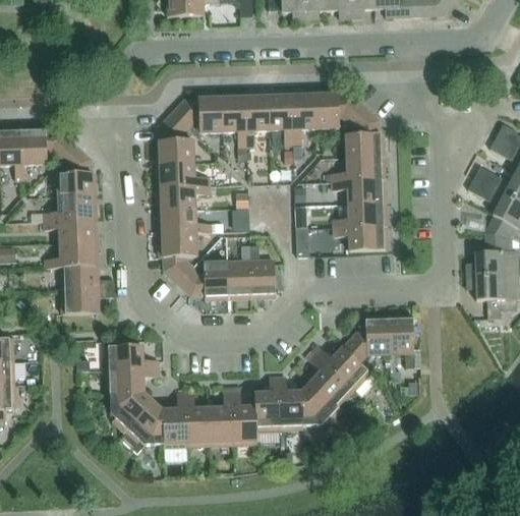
[(204,1),(219,1),(219,0),(166,0),(167,14),(204,13),(204,1)]
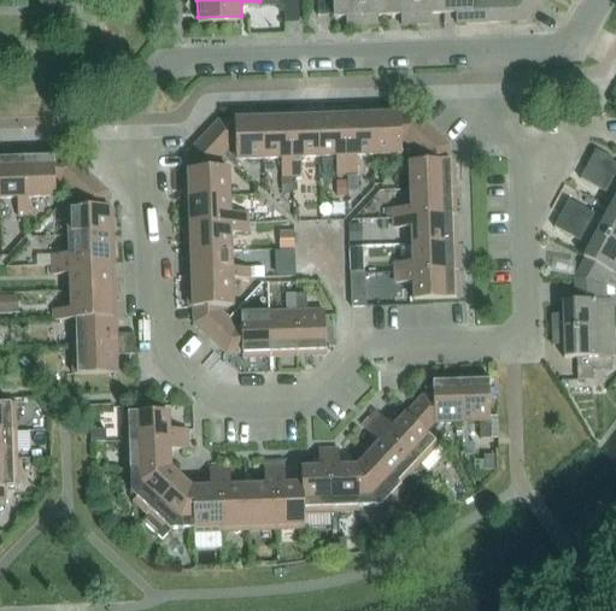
[(283,0),(285,18),(299,17),(298,0),(283,0)]
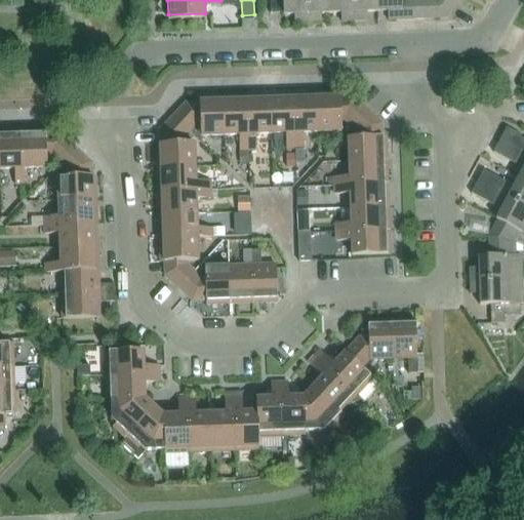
[(270,0),(271,9),(283,8),(283,10),(294,10),(294,18),(308,18),(307,0),(270,0)]
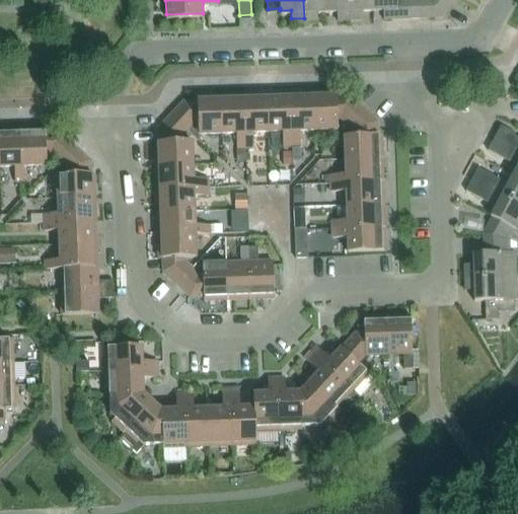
[(303,0),(304,18),(317,17),(316,9),(327,9),(326,0),(303,0)]
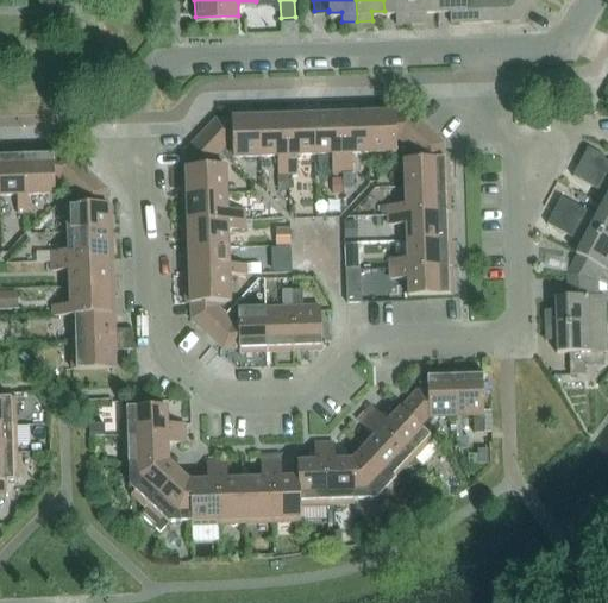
[(383,0),(384,11),(396,10),(396,20),(412,19),(409,0),(383,0)]
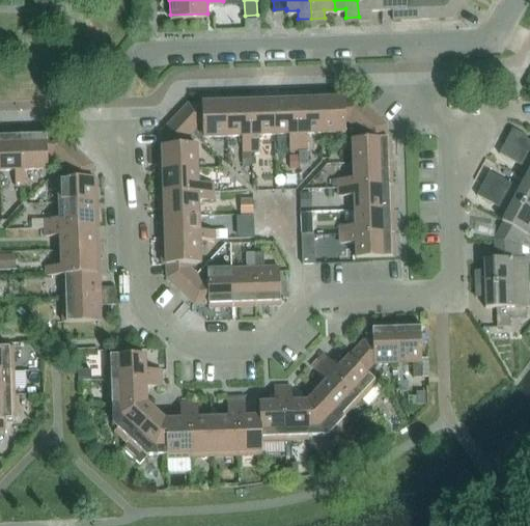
[(357,0),(359,17),(371,17),(371,7),(382,7),(381,0),(357,0)]
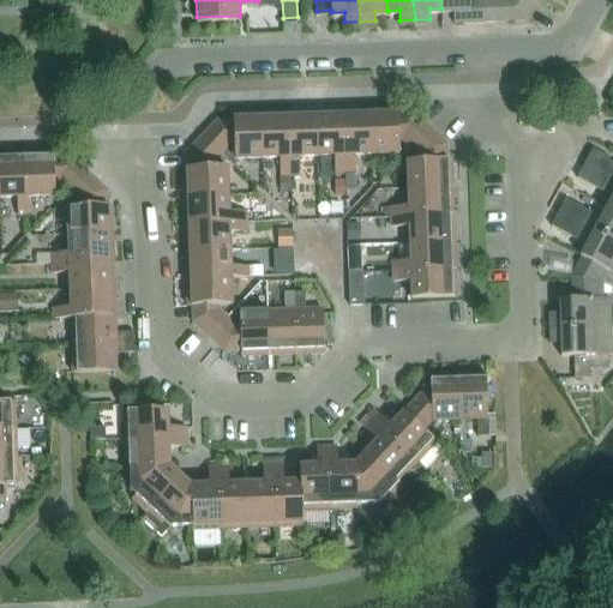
[(440,0),(442,8),(454,8),(455,18),(485,17),(484,0),(440,0)]
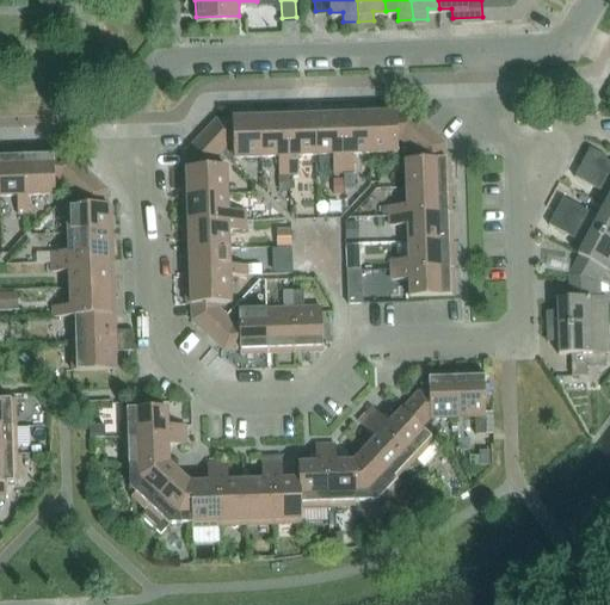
[(481,0),(482,17),(498,17),(497,0),(481,0)]
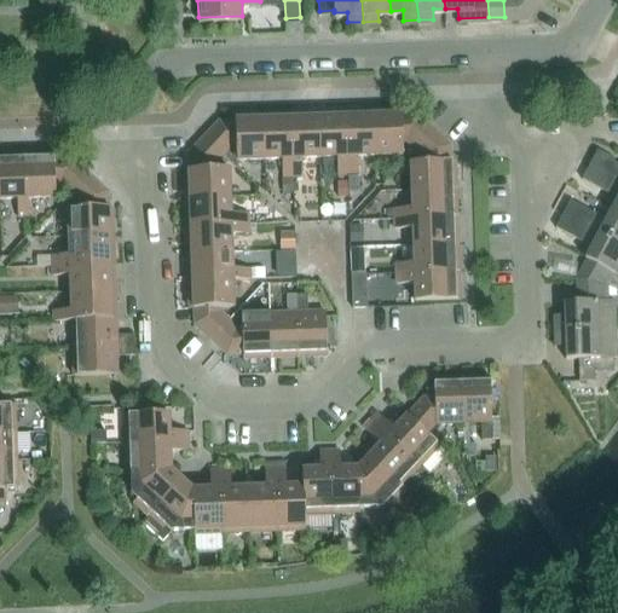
[(503,0),(504,17),(527,16),(535,0),(503,0)]
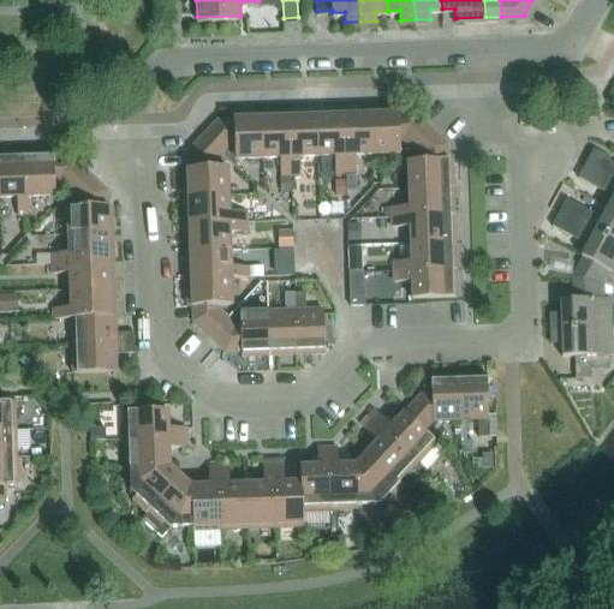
[(99,93),(111,93),(109,81),(97,81),(99,93)]
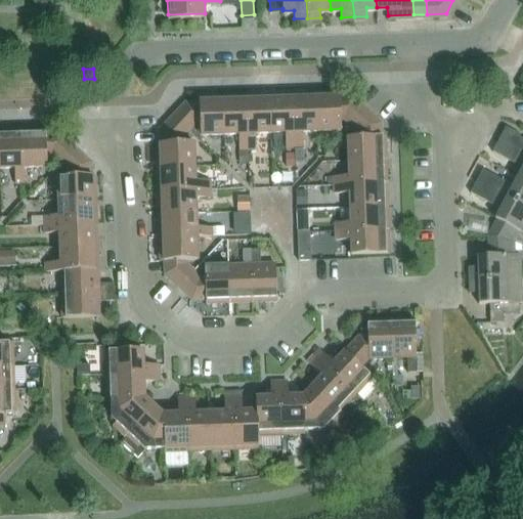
[(366,105),(359,99),(353,93),(340,93),(340,89),(316,90),(317,128),(341,127),(341,116),(345,116),(352,122),(366,105)]
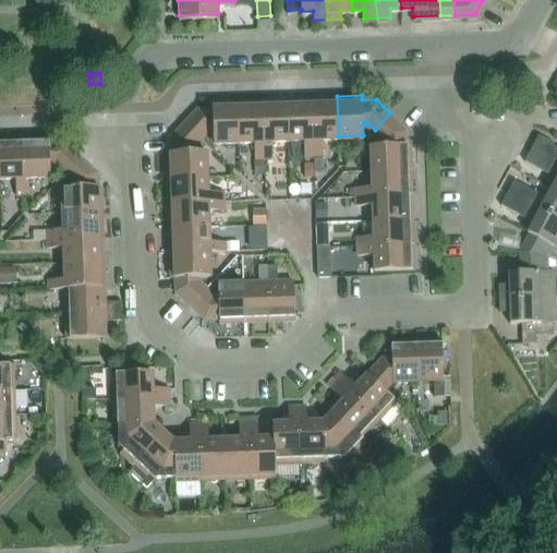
[(313,153),(323,153),(323,136),(338,136),(337,96),(312,97),(313,153)]
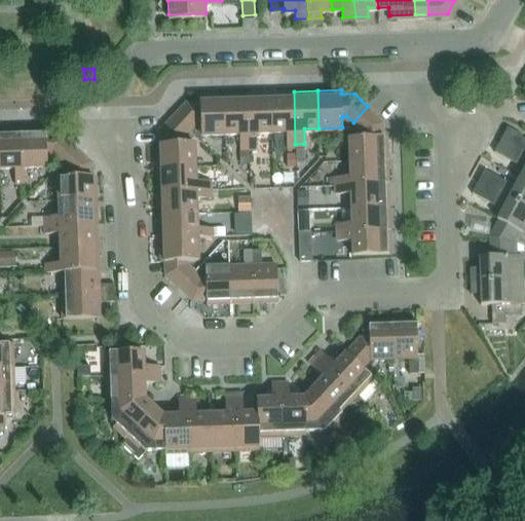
[(270,91),(247,92),(249,146),(258,146),(257,131),(271,129),(270,91)]
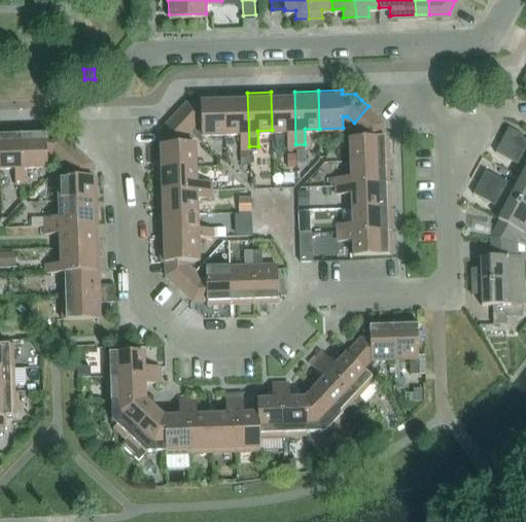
[(294,92),(271,92),(272,130),(287,130),(287,145),(295,144),(294,92)]
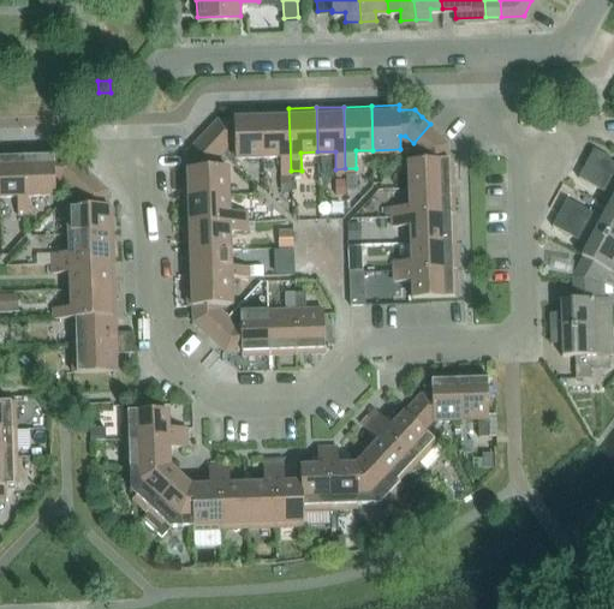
[(288,108),(262,109),(263,154),(280,153),(281,171),(291,171),(288,108)]
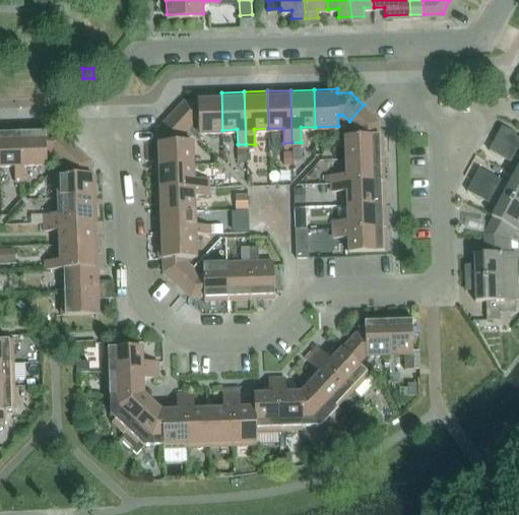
[(184,98),(172,112),(188,126),(194,120),(198,120),(199,131),(222,130),(221,92),(197,93),(197,98),(184,98)]
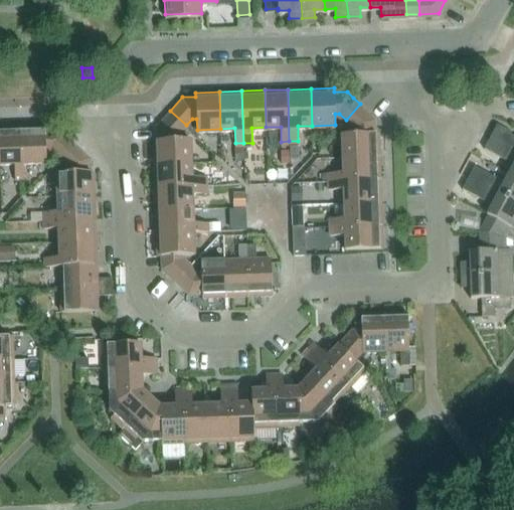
[(374,117),(368,111),(360,104),(346,120),(352,127),(352,131),(342,131),(342,154),(379,153),(378,130),(374,130),(374,117)]
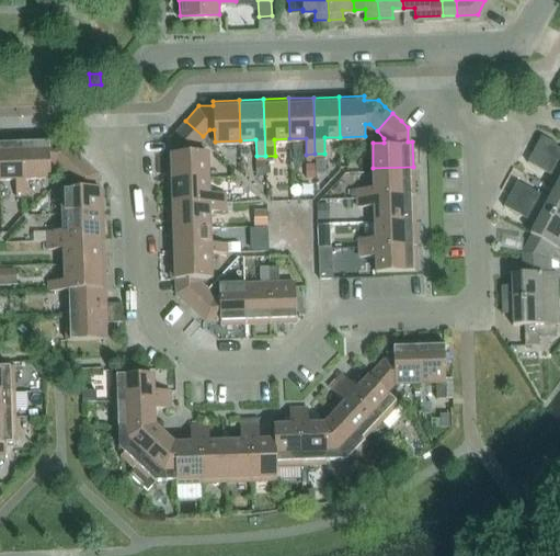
[(168,149),(169,174),(208,173),(208,148),(196,148),(196,144),(203,136),(185,121),(171,135),(172,149),(168,149)]
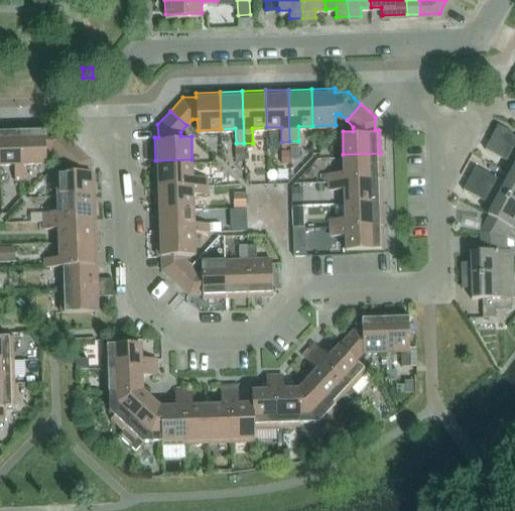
[(514,131),(497,123),(496,125),(491,134),(514,146),(514,131)]
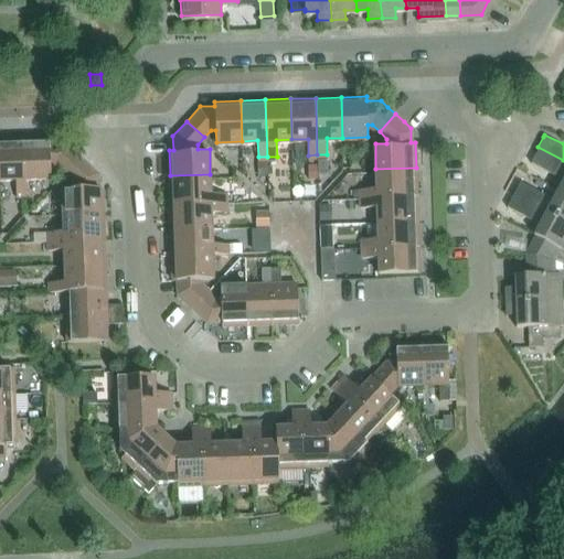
[(24,136),(0,137),(0,171),(0,178),(16,176),(17,193),(27,193),(25,176),(24,136)]
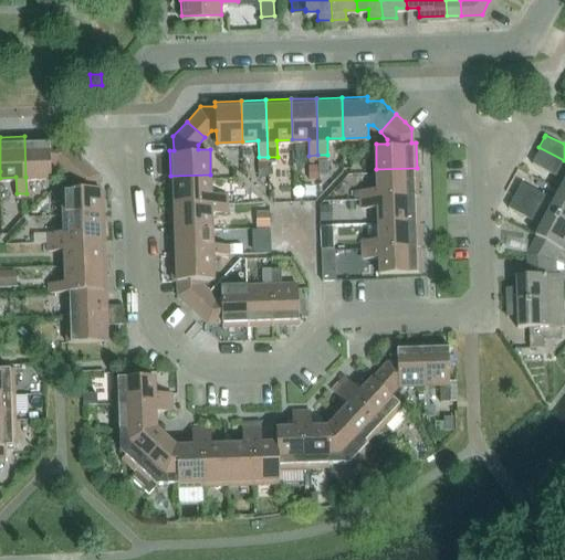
[(82,155),(73,148),(64,139),(50,139),(50,136),(24,136),(25,177),(51,176),(51,165),(55,164),(65,172),(82,155)]
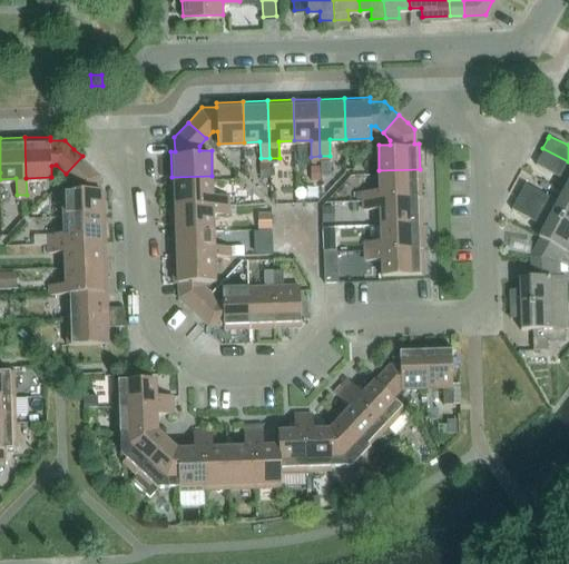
[(568,161),(542,148),(537,158),(536,160),(568,178),(563,188),(568,190),(568,161)]
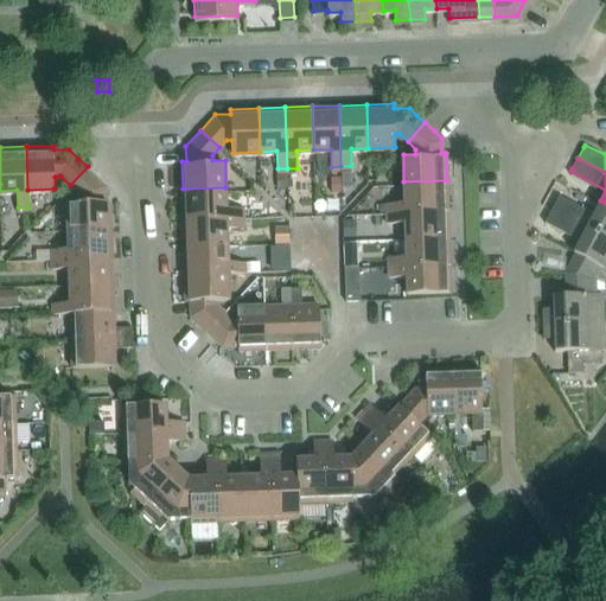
[(106,183),(96,174),(88,166),(70,185),(80,194),(80,199),(67,200),(68,228),(112,227),(110,198),(106,198),(106,183)]
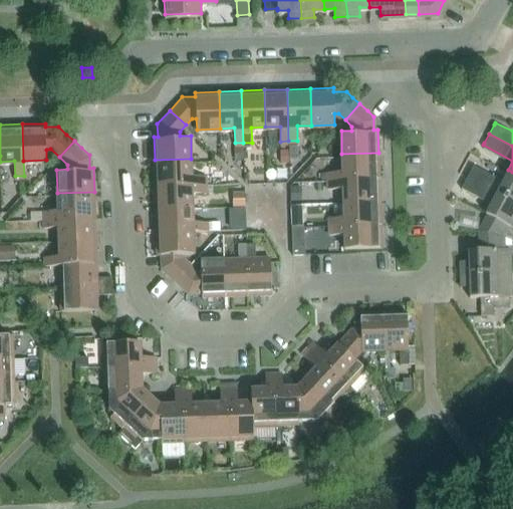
[(243,143),(235,143),(235,157),(244,157),(244,156),(244,155),(244,149),(243,148),(243,143)]
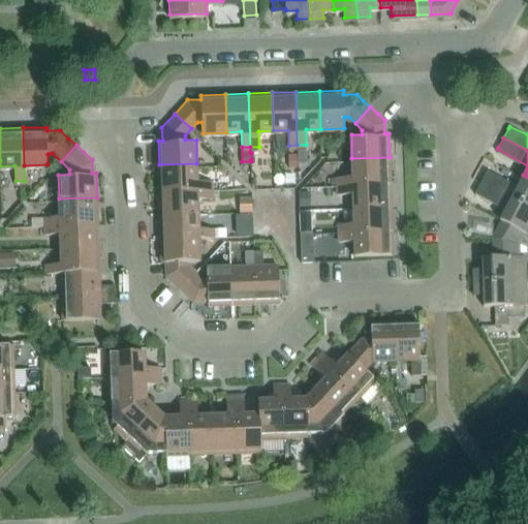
[(298,152),(289,152),(289,163),(298,163),(298,152)]
